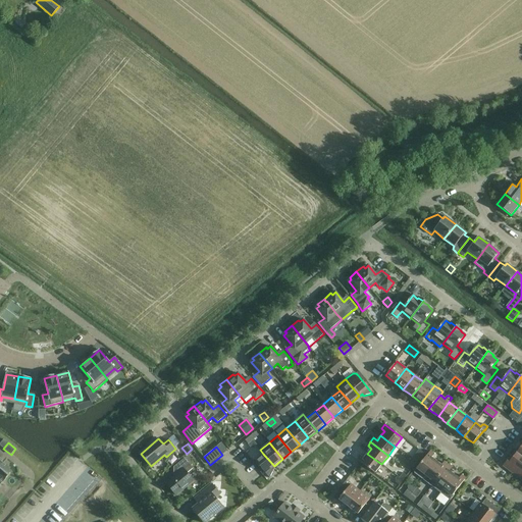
[(418,450),(411,460),(412,460),(416,463),(424,453),(419,450),(418,450)]
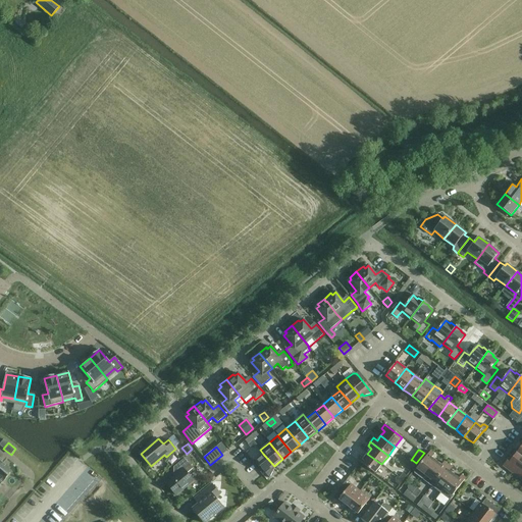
[(423,479),(436,461),(431,458),(434,455),(430,451),(414,472),(423,479)]
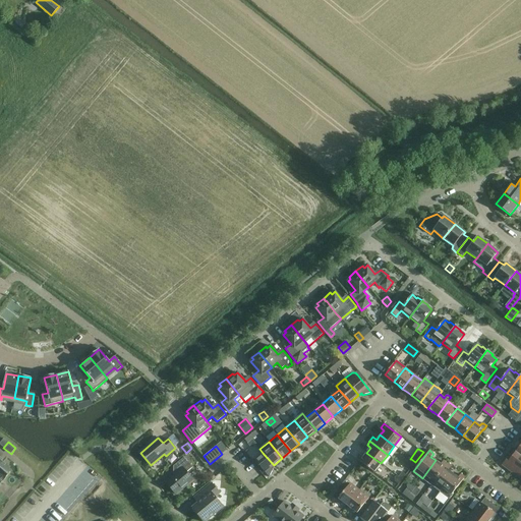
[(271,467),(274,465),(263,453),(254,459),(269,477),(273,469),(271,467)]
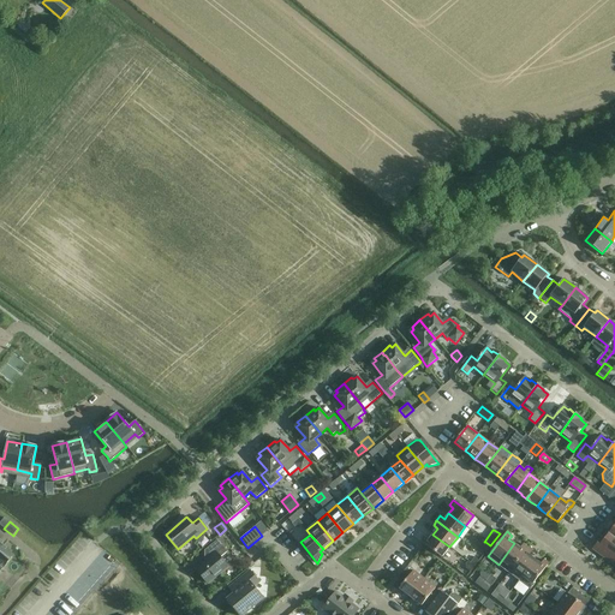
[(442,557),(449,547),(433,535),(429,539),(424,537),(421,542),(442,557)]
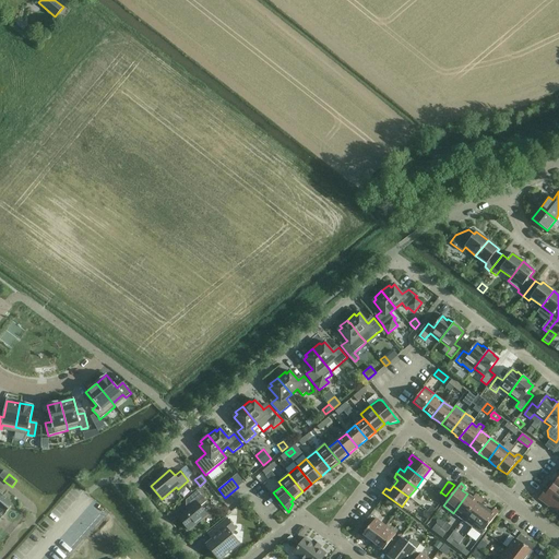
[(558,504),(558,494),(550,487),(545,495),(558,504)]
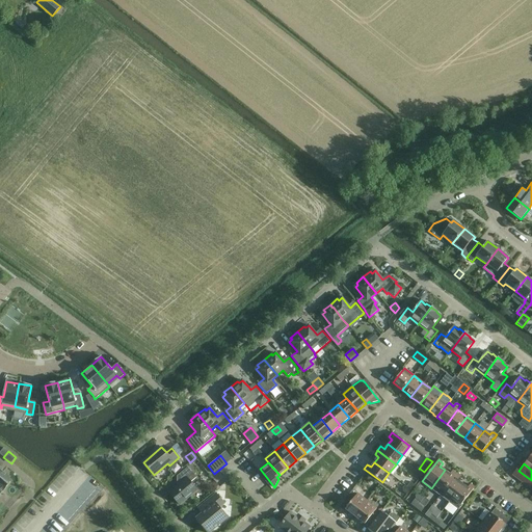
[(180,505),(197,490),(190,482),(196,477),(188,467),(177,476),(182,482),(169,493),(180,505)]
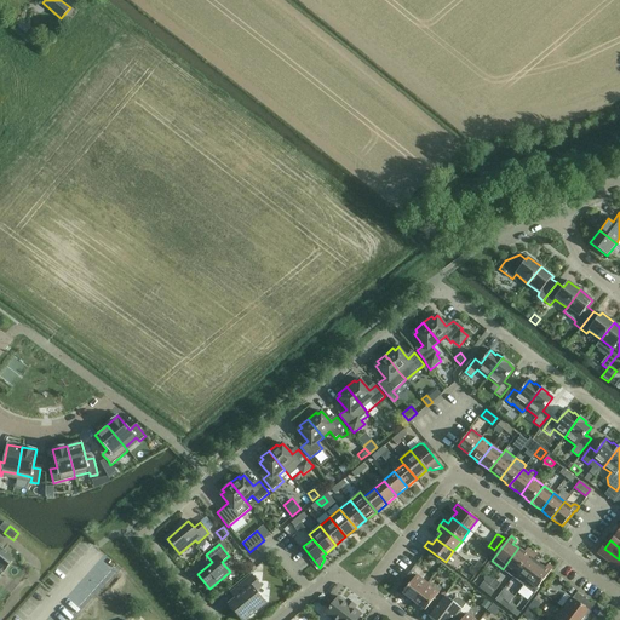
[(0,575),(5,570),(13,560),(0,547),(0,575)]
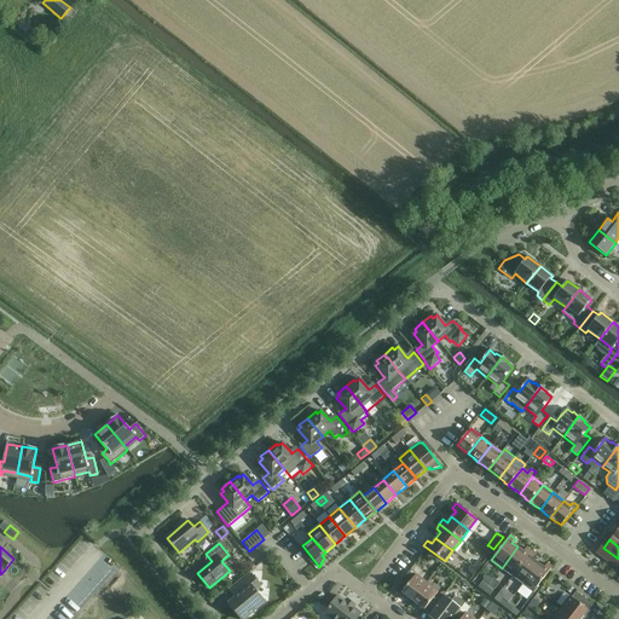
[(512,577),(531,551),(526,548),(524,551),(518,547),(502,568),(512,577)]
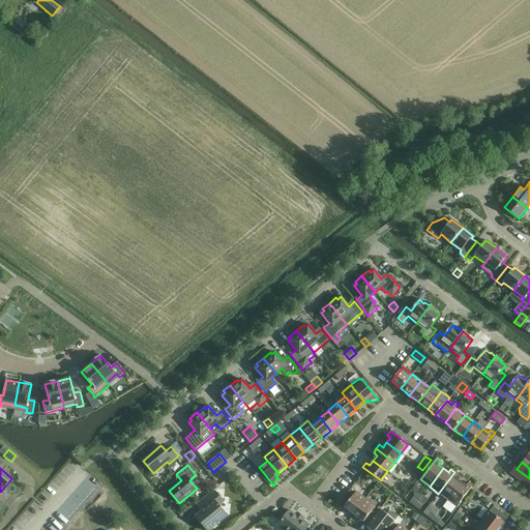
[(529,487),(529,478),(517,469),(514,468),(510,473),(529,488),(529,487)]
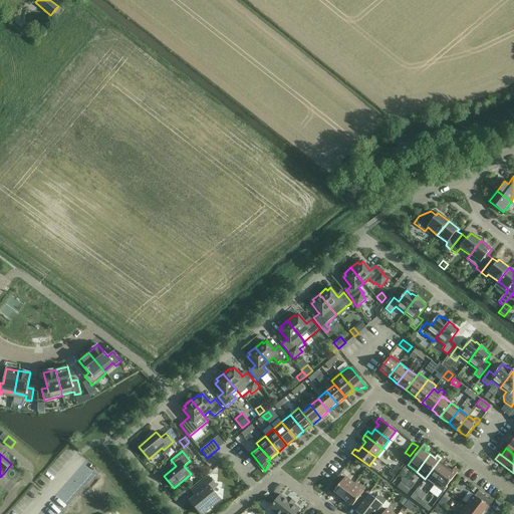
[(434,485),(447,468),(442,464),(445,461),(441,458),(425,479),(434,485)]
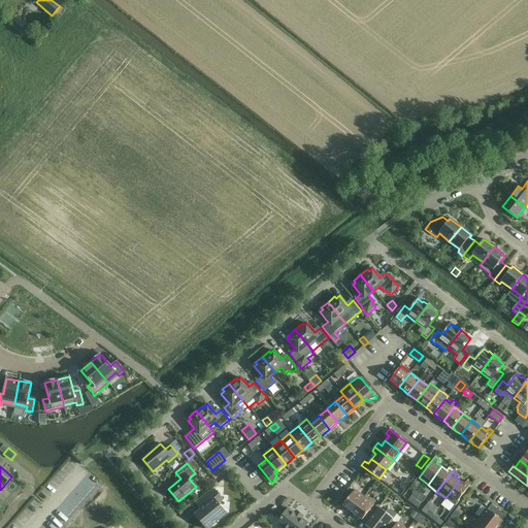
[(459,481),(446,498),(456,506),(459,502),(458,501),(471,484),(466,481),(464,484),(459,481)]
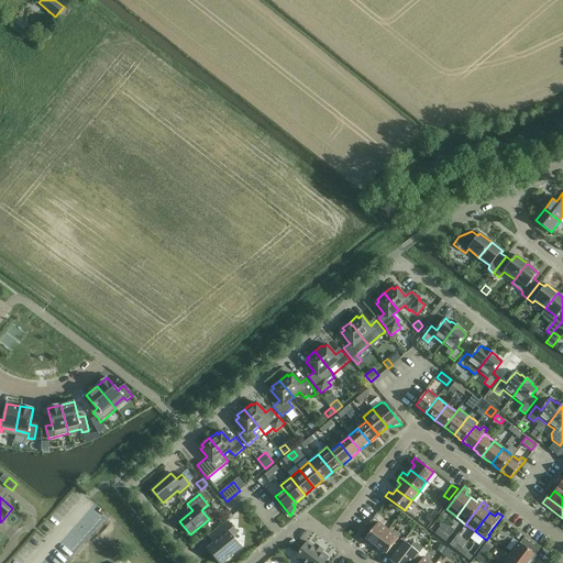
[(372,520),(362,532),(367,537),(365,539),(371,542),(376,547),(389,530),(378,521),(377,523),(372,520)]
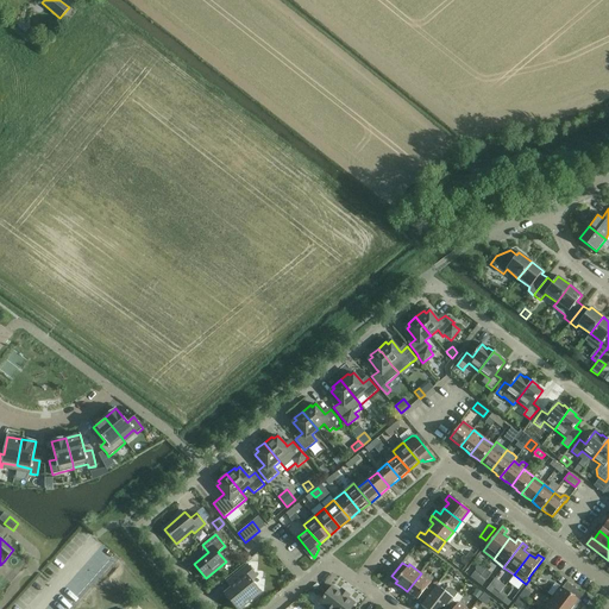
[(237,608),(240,608),(261,592),(251,581),(257,576),(248,565),(228,581),(233,585),(224,594),(237,608)]
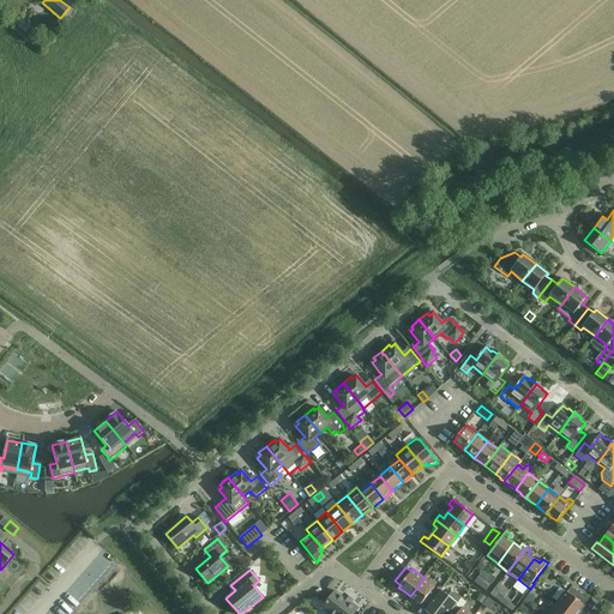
[(481,584),(485,581),(479,576),(474,582),(480,587),(481,584)]
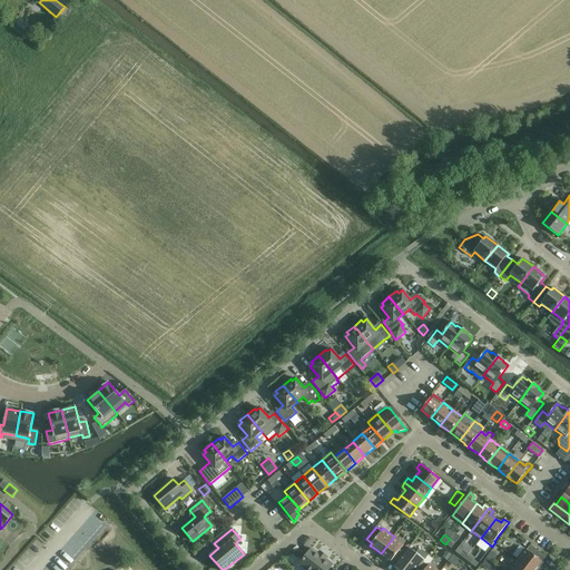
[(397,562),(408,550),(402,547),(404,544),(394,537),(381,553),(391,561),(393,559),(397,562)]
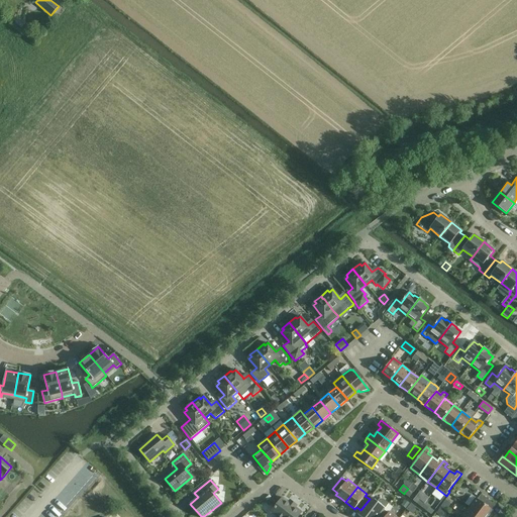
[(405,492),(404,494),(409,498),(412,494),(413,492),(408,489),(405,492)]
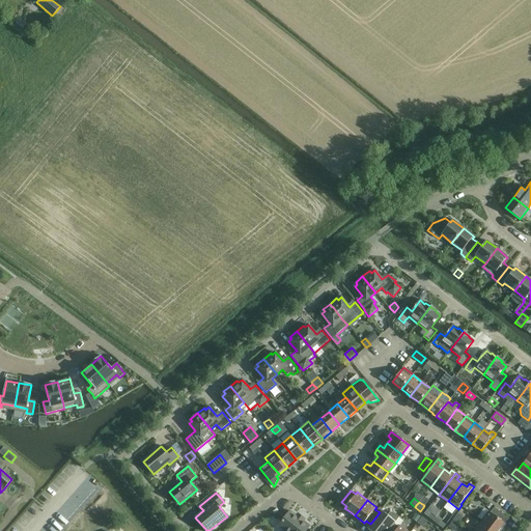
[(427,516),(427,518),(432,521),(436,516),(440,511),(441,510),(440,509),(436,507),(434,510),(430,513),(427,516)]
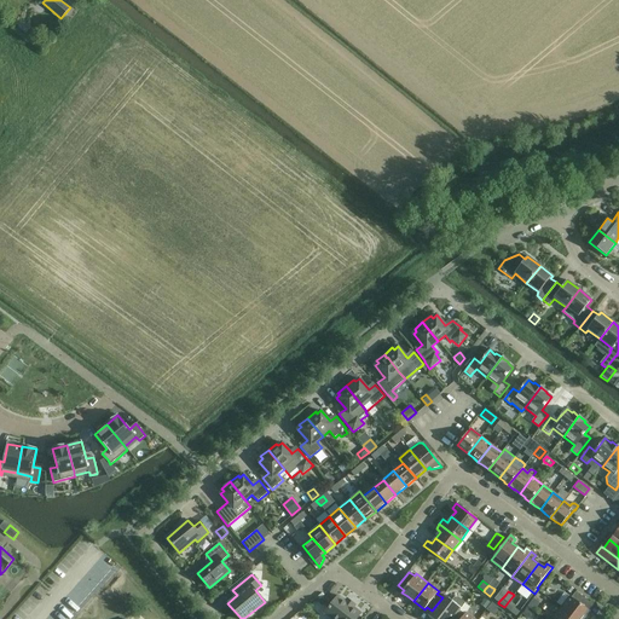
[(565,593),(556,603),(561,606),(561,607),(560,607),(576,618),(580,618),(584,614),(588,611),(585,608),(590,602),(576,591),(572,597),(570,596),(565,593)]
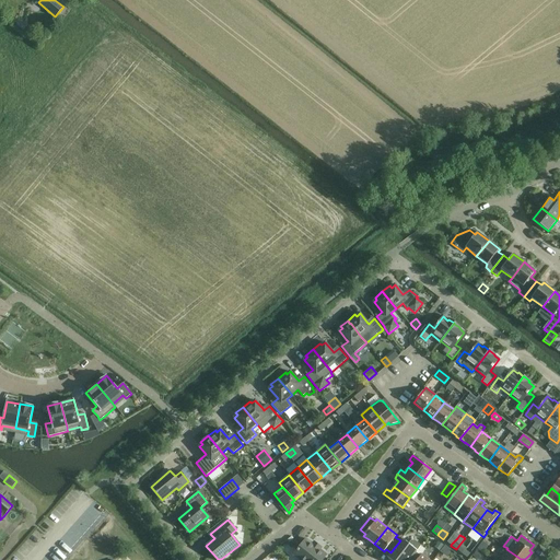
[(323,559),(327,555),(306,538),(293,555),(300,559),(323,559)]
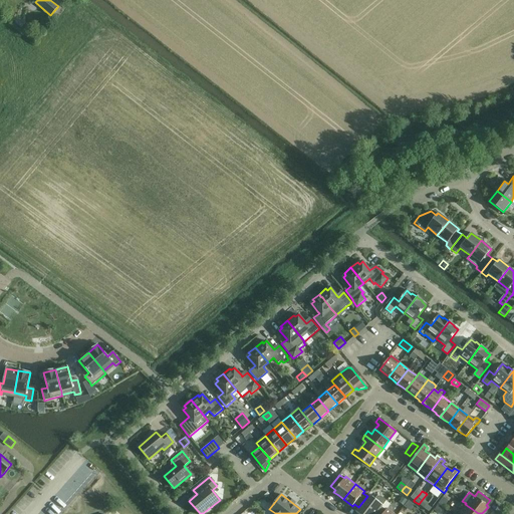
[(375,513),(381,507),(386,501),(380,497),(377,497),(375,499),(368,494),(367,496),(358,507),(355,511),(358,513),(375,513)]
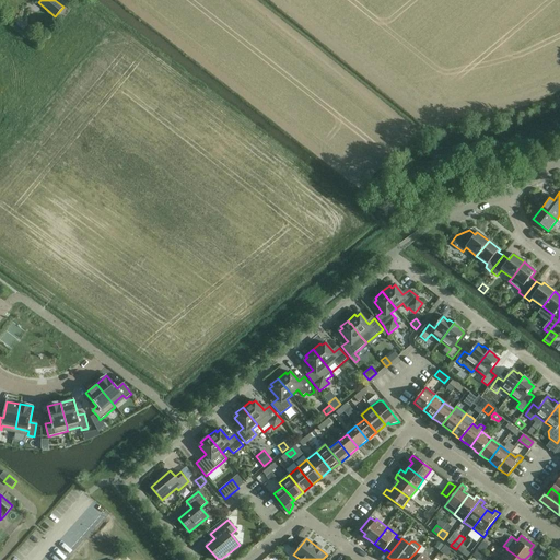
[(439,541),(434,547),(439,551),(443,546),(439,541)]
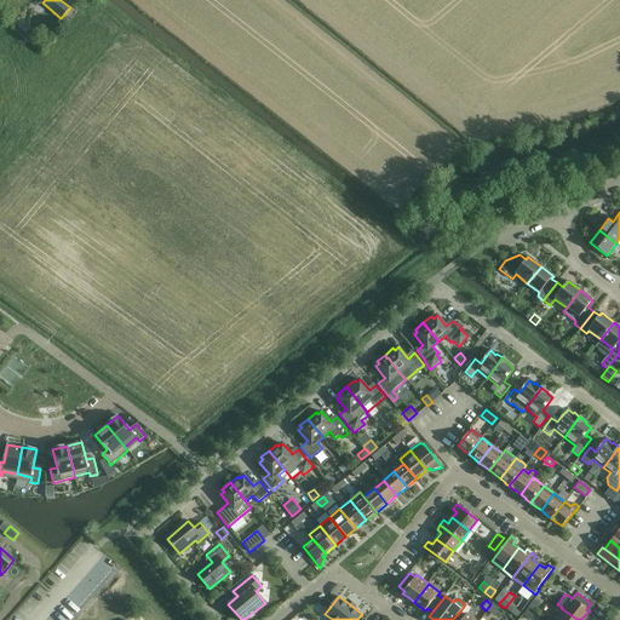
[(528,608),(534,613),(534,612),(540,604),(534,600),(528,608)]
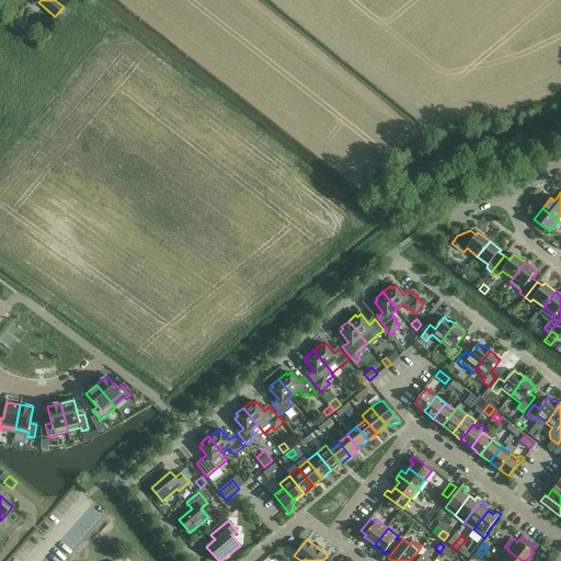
[(460,546),(457,550),(462,554),(468,559),(471,554),(466,550),(460,547),(460,546)]
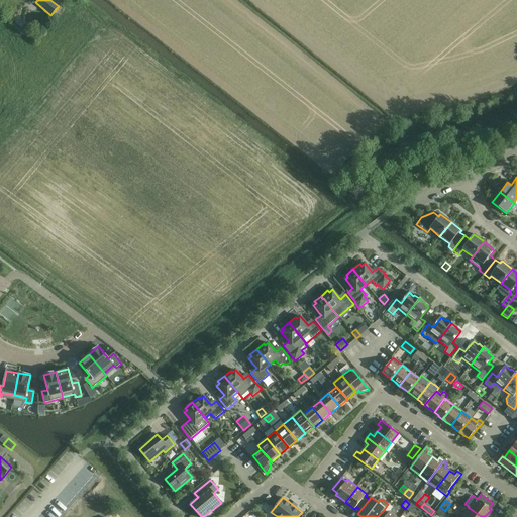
[(440,507),(435,513),(440,516),(445,511),(440,507)]
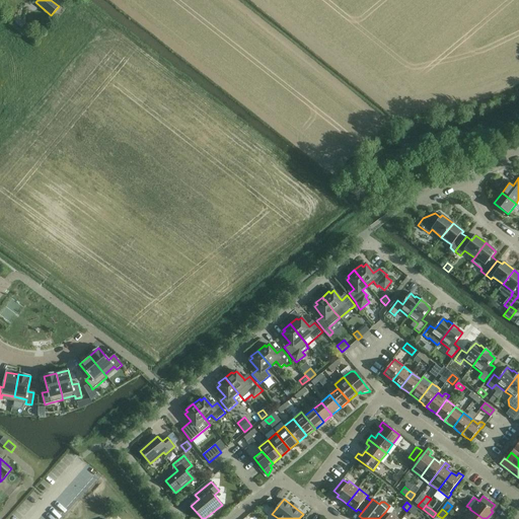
[(463,518),(483,518),(469,509),(462,518),(463,518)]
